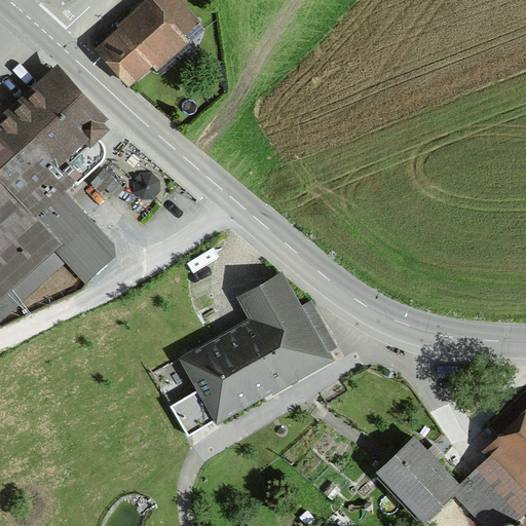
[(195,23),(175,0),(155,0),(96,52),(122,82),(195,23)]
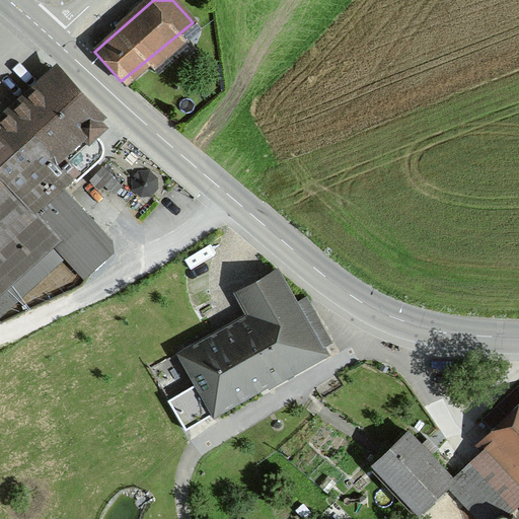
[(93,118),(95,116),(54,71),(0,120),(0,313),(68,251),(85,271),(102,253),(104,249),(103,245),(66,203),(64,205),(50,189),(66,173),(59,165),(101,127),(93,118)]
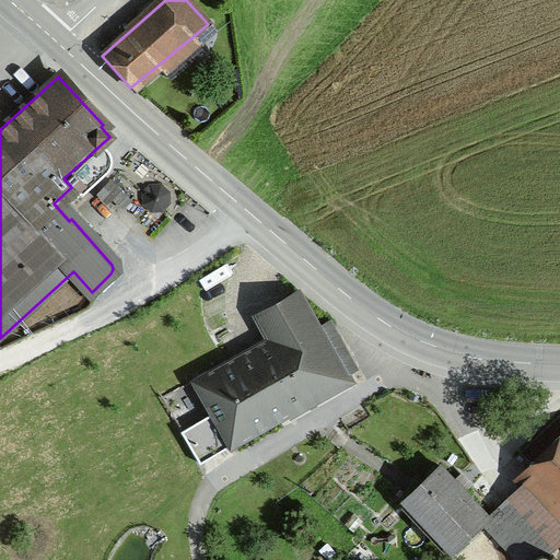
[(116,190),(107,182),(100,190),(108,198),(116,190)]
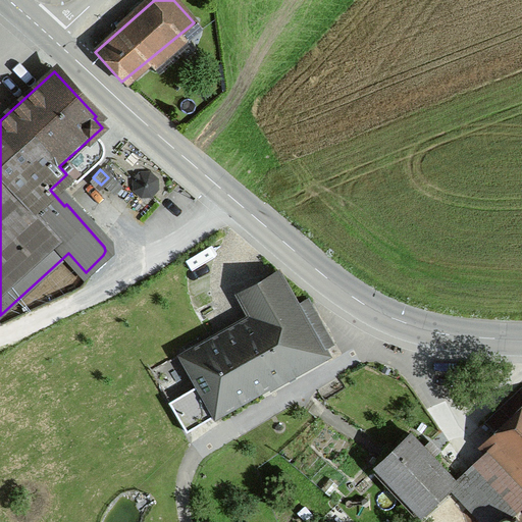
[(155,189),(154,179),(147,173),(138,173),(132,180),(132,191),(139,197),(148,196),(155,189)]
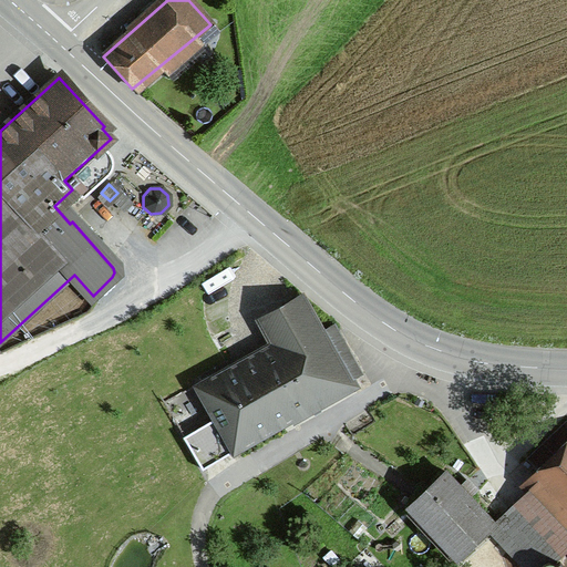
[(176,392),(160,402),(203,473),(239,449),(233,439),(319,391),(328,405),(354,390),(346,374),(343,375),(297,299),(259,320),(271,342),(237,361),(243,371),(205,392),(199,381),(177,394),(176,392)]
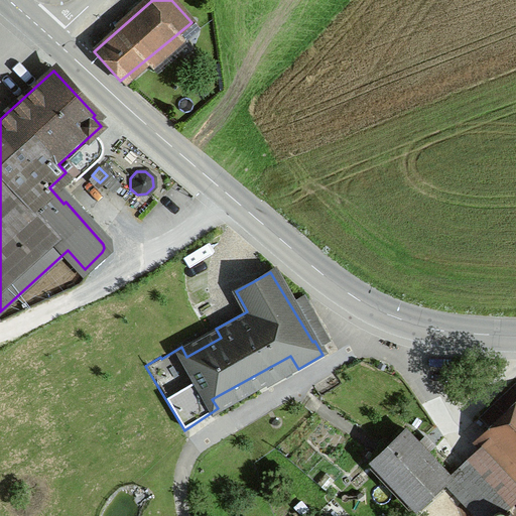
[(515,405),(486,434),(515,466),(515,405)]
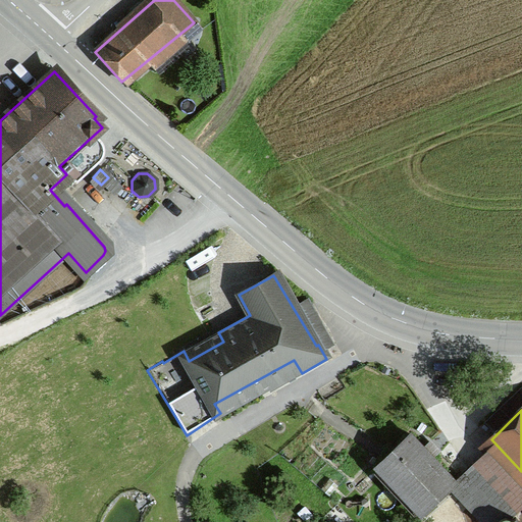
[(373,466),(418,514),(453,482),(428,457),(434,451),(427,442),(421,449),(407,433),(373,466)]
